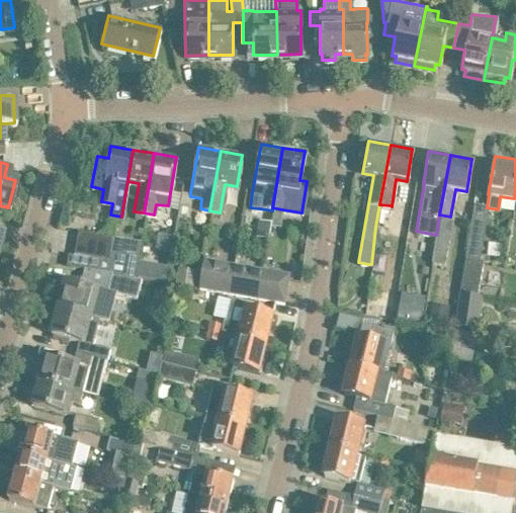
[(468,228),(463,256),(479,257),(484,230),(468,228)]
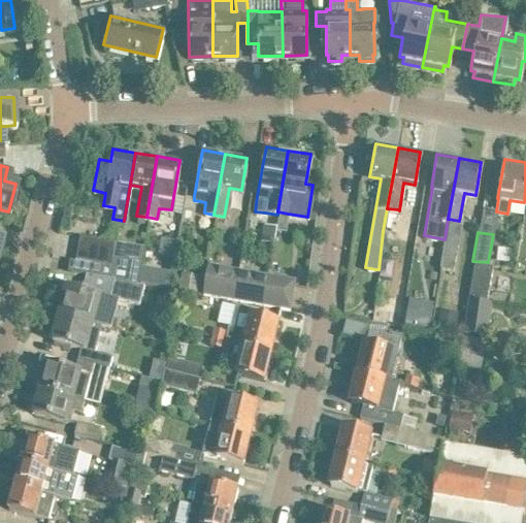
[(111,264),(116,239),(78,233),(74,258),(90,261),(111,264)]
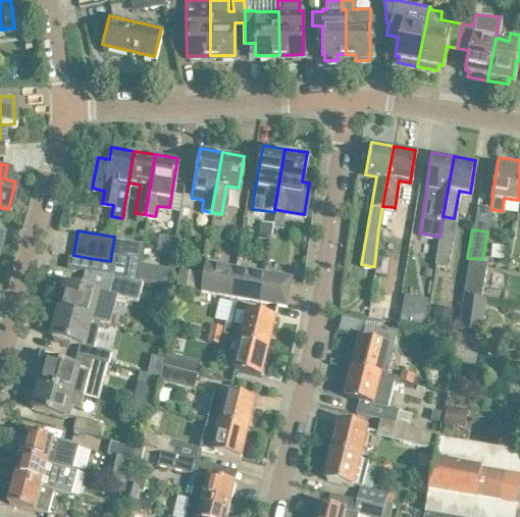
[(134,279),(135,278),(134,278),(138,255),(123,253),(125,239),(114,237),(110,261),(89,258),(87,269),(112,273),(111,275),(134,279)]
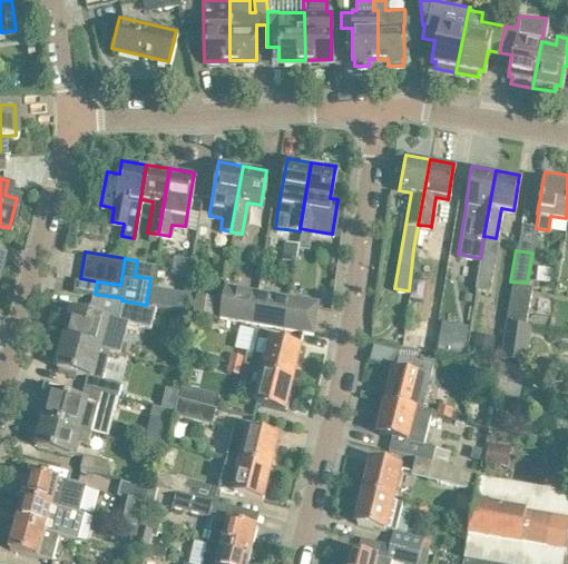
[(476,286),(475,287),(488,289),(493,260),(480,258),(476,286)]
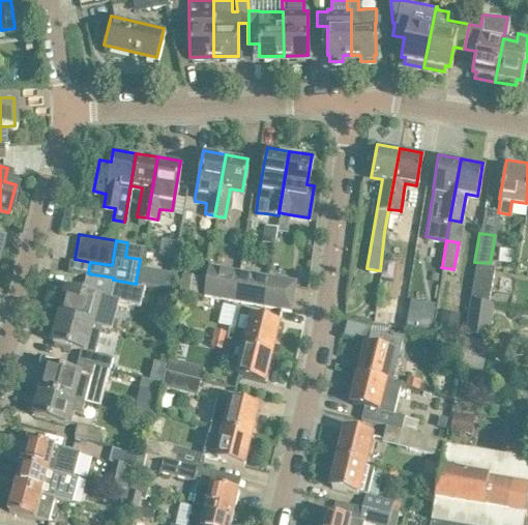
[(474,262),(469,297),(488,300),(494,264),(490,263),(474,262)]
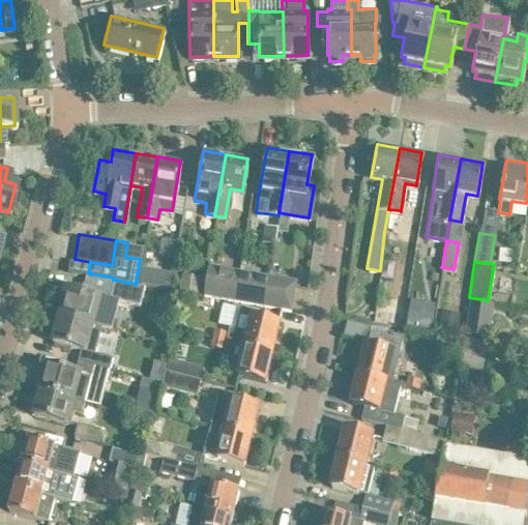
[(141,279),(169,282),(170,266),(142,264),(141,279)]
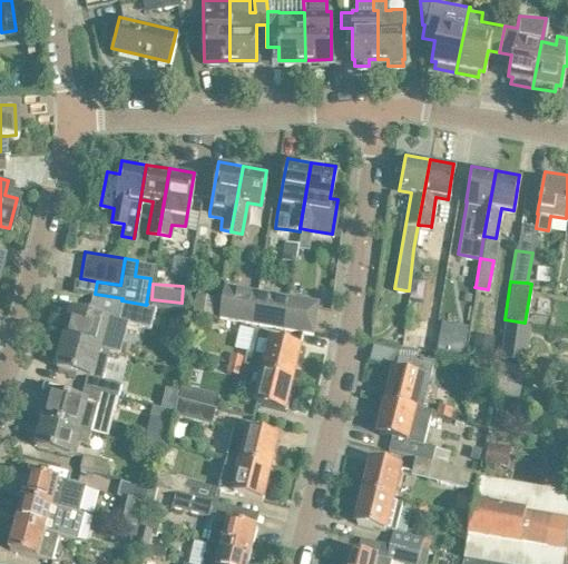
[(250,319),(255,289),(223,284),(217,314),(250,319)]
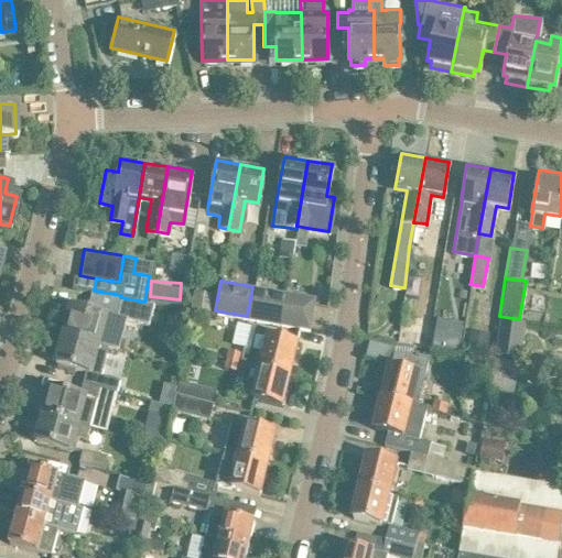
[(268,320),(280,323),(285,292),(252,286),(247,316),(268,320)]
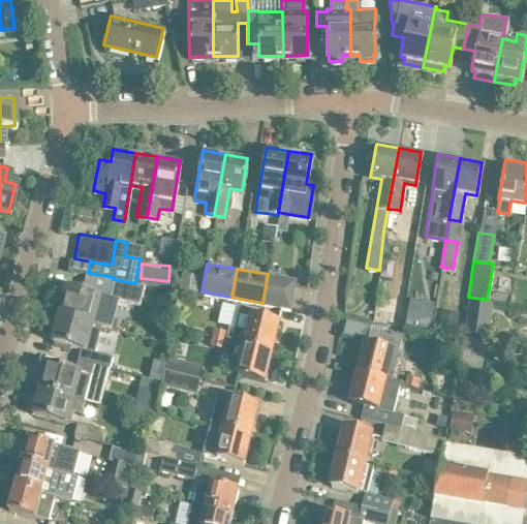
[(181,271),(178,287),(196,291),(199,275),(181,271)]
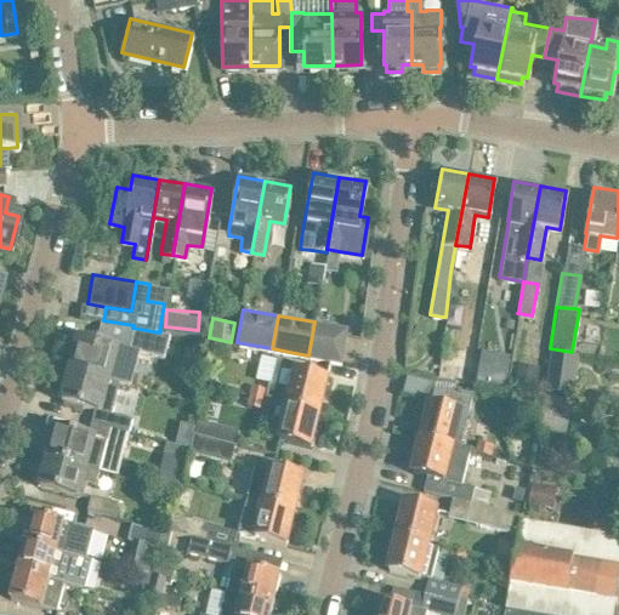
[(101,319),(96,336),(128,345),(162,354),(168,332),(160,331),(159,332),(132,328),(134,325),(103,320),(101,319)]
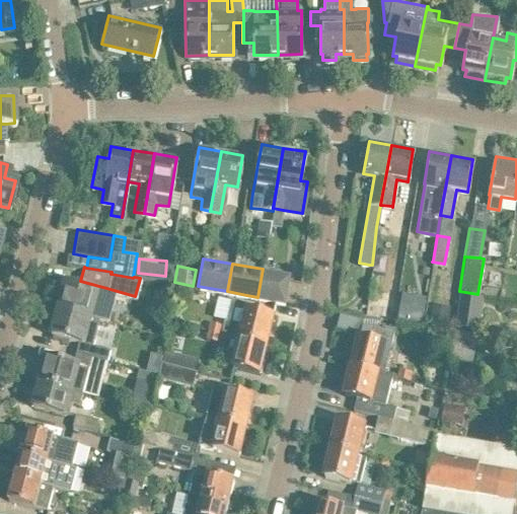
[(263,269),(257,297),(274,300),(275,299),(284,301),(288,273),(263,269)]
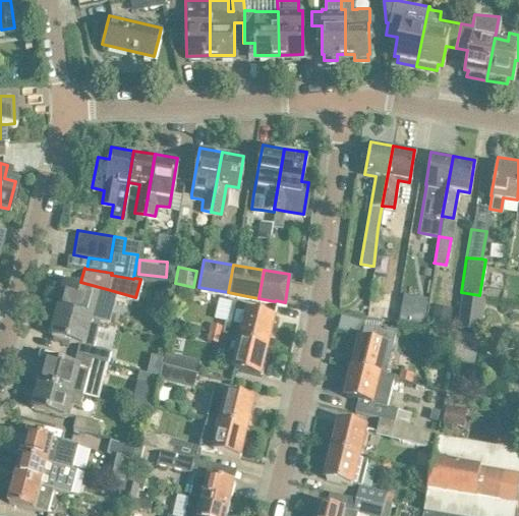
[(65,281),(58,307),(100,319),(102,320),(107,321),(114,294),(100,290),(84,286),(65,281)]
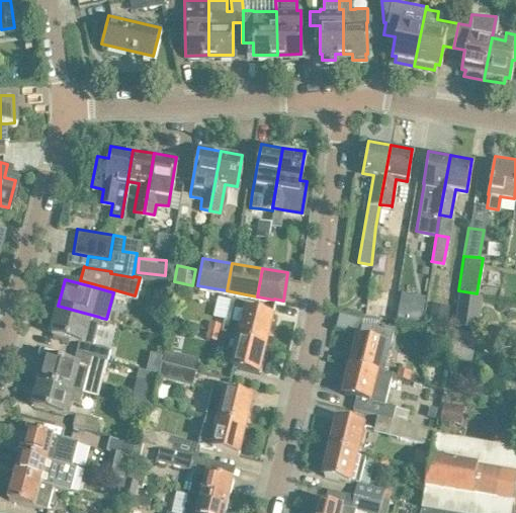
[(398,314),(422,318),(426,293),(402,288),(398,314)]
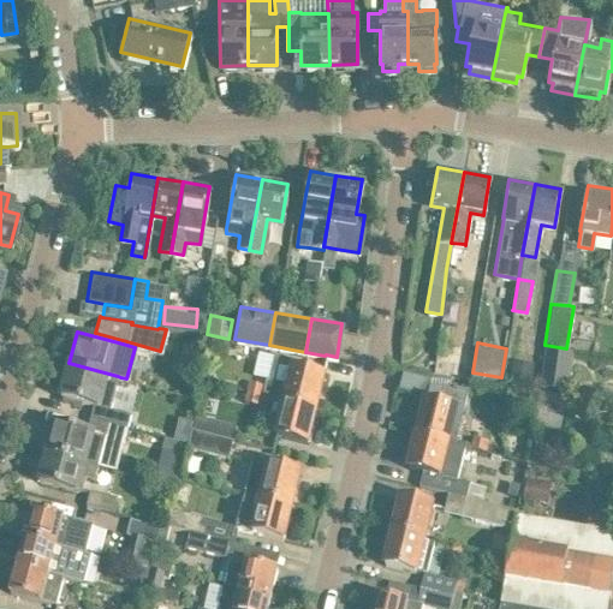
[(545,345),(537,387),(563,390),(569,350),(566,348),(545,345)]
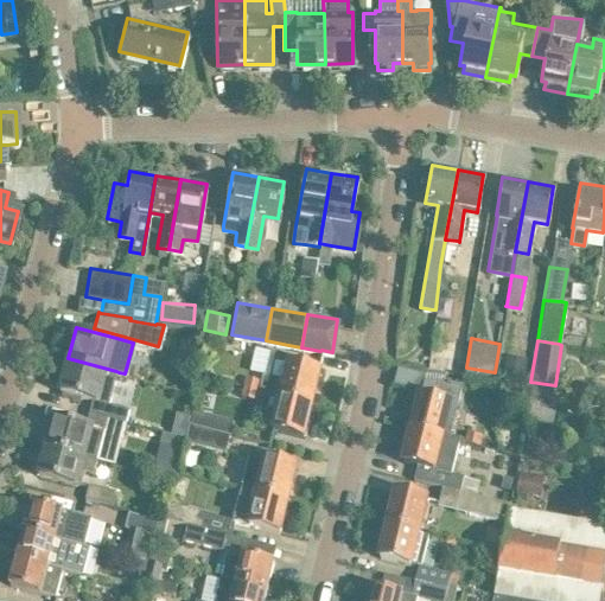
[(243,373),(241,384),(309,401),(317,366),(295,362),(297,356),(272,349),(265,375),(261,373),(260,377),(243,373)]
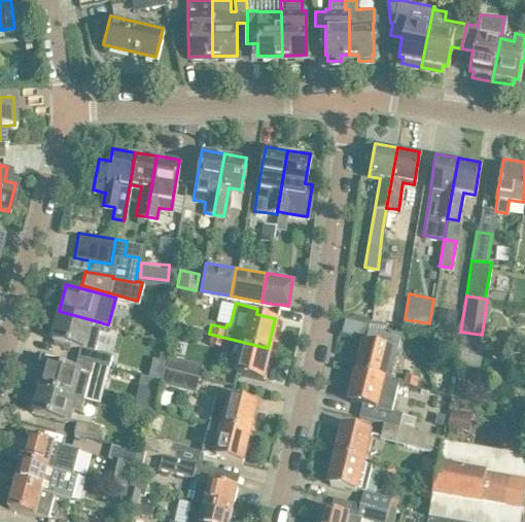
[(456,309),(439,306),(435,325),(453,327),(456,309)]
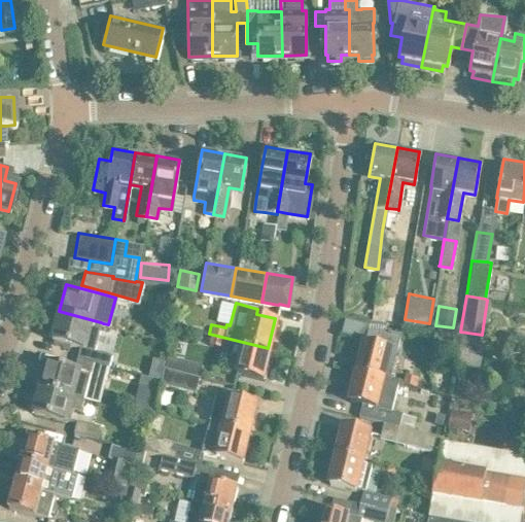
[(59,311),(51,338),(79,346),(76,356),(107,364),(110,352),(95,349),(94,348),(101,322),(59,311)]
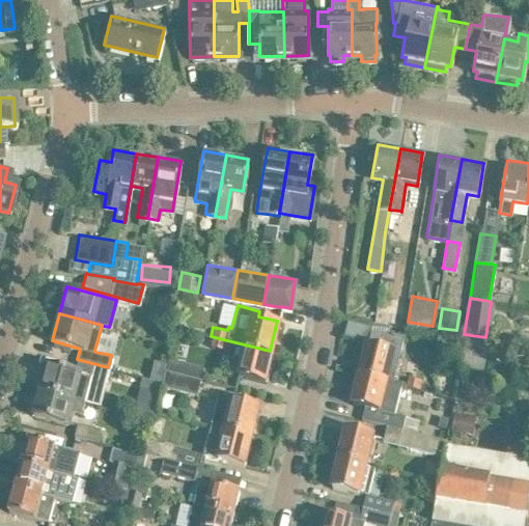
[(368,335),(370,325),(350,320),(346,330),(368,335)]
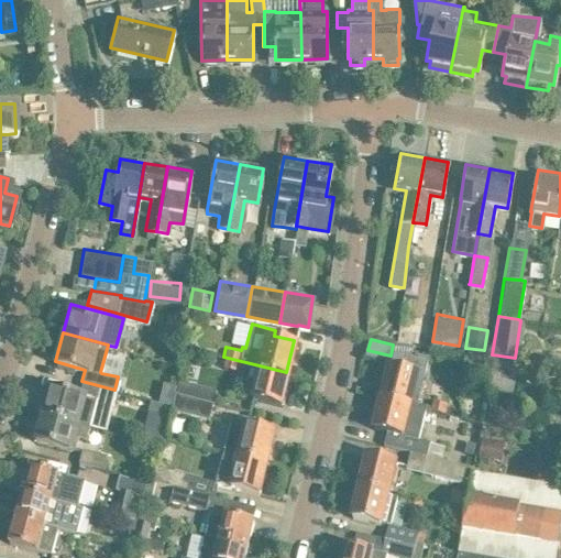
[(428,354),(417,353),(405,352),(402,368),(388,364),(381,395),(425,406),(416,403),(428,354)]
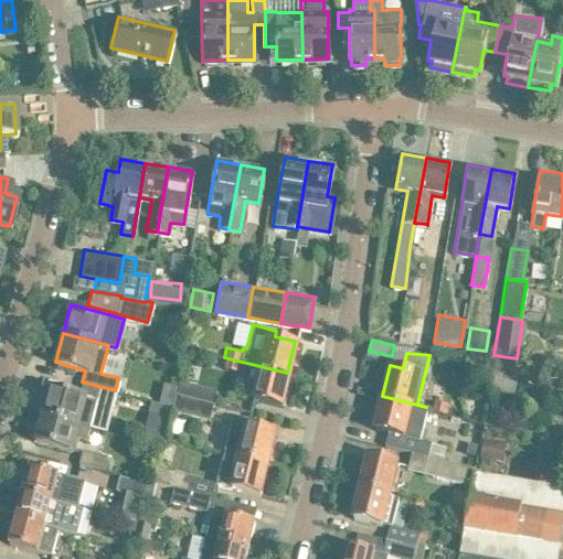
[(494,355),(494,357),(488,391),(512,396),(518,361),(516,361),(517,358),(494,355)]
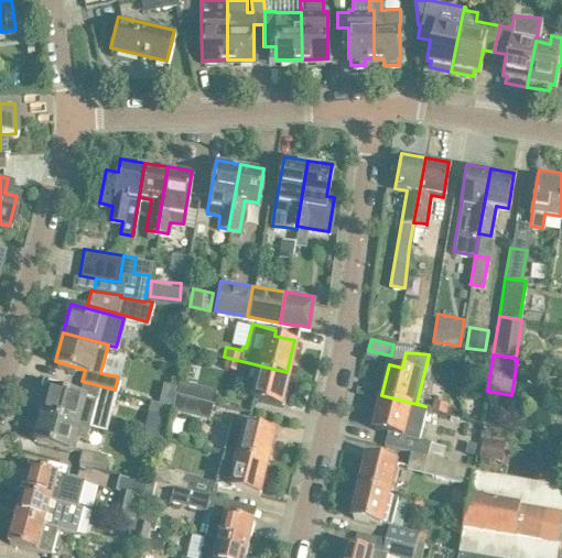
[(280,403),(287,372),(224,357),(222,365),(237,369),(235,375),(252,380),(249,395),(280,403)]
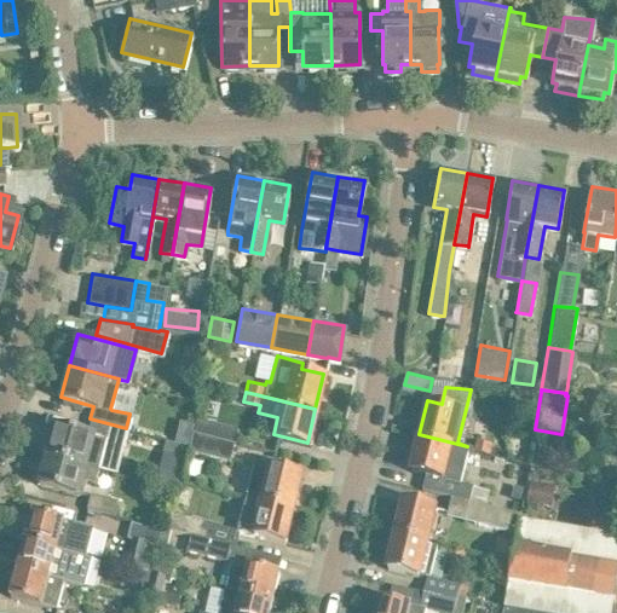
[(126,428),(90,418),(86,432),(53,423),(46,452),(97,466),(104,438),(122,443),(126,428)]
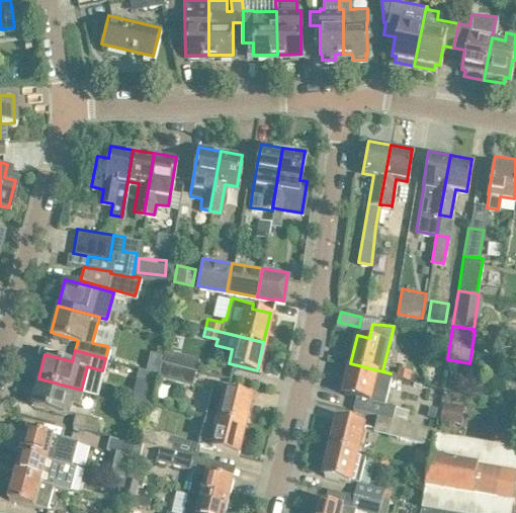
[(195,368),(160,360),(156,374),(191,383),(195,368)]
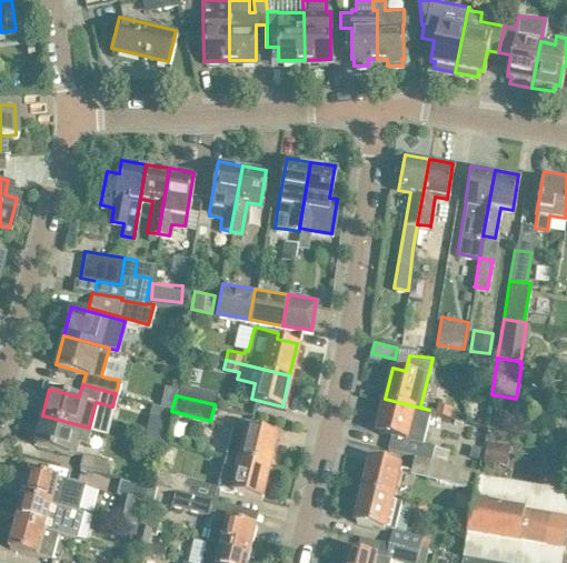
[(421,441),(429,410),(385,399),(377,430),(389,433),(386,446),(414,453),(430,458),(434,443),(421,441)]
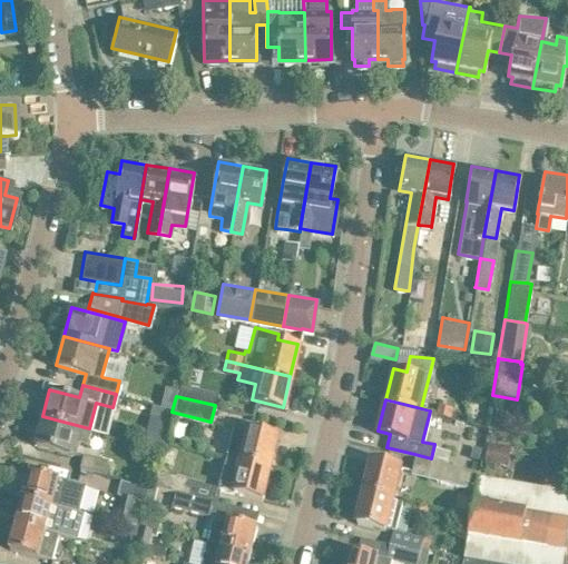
[(517,406),(493,403),(490,421),(513,425),(517,406)]
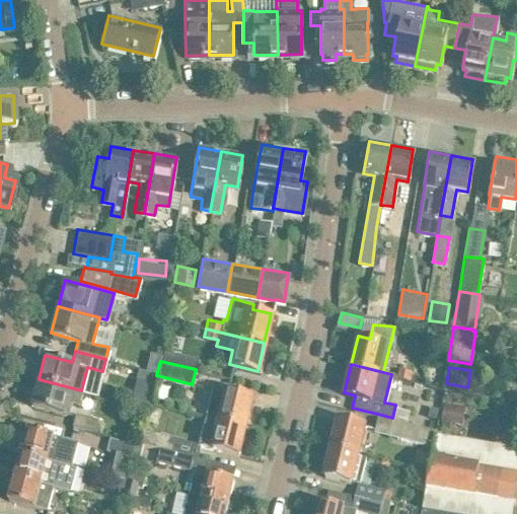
[(31,405),(52,410),(67,414),(70,399),(78,401),(81,390),(39,379),(31,405)]
